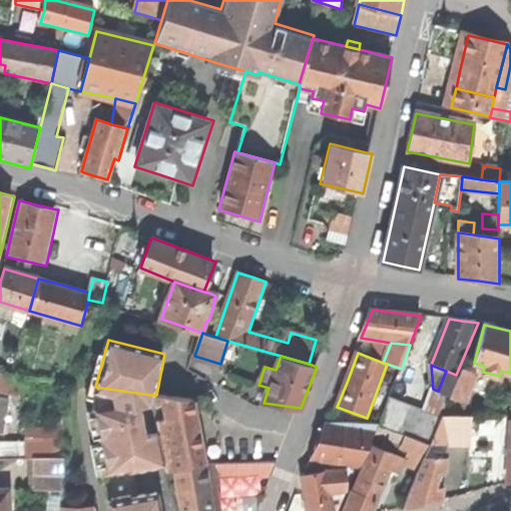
[(451,396),(450,398),(466,404),(478,375),(462,369),(459,376),(451,396)]
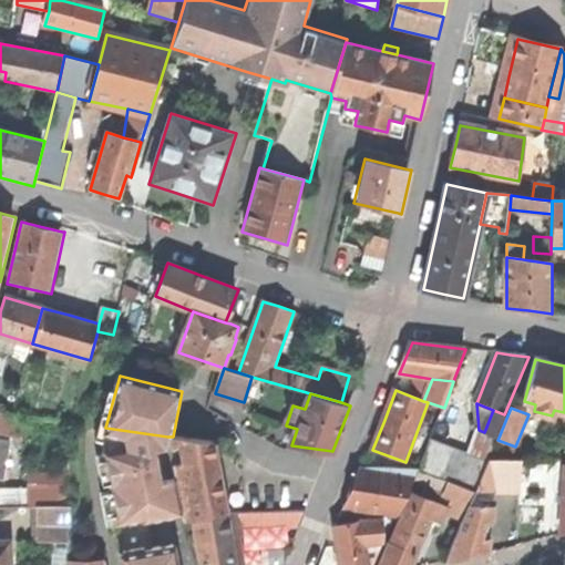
[(493,437),(499,438),(507,415),(504,414),(493,410),(484,432),(493,437)]
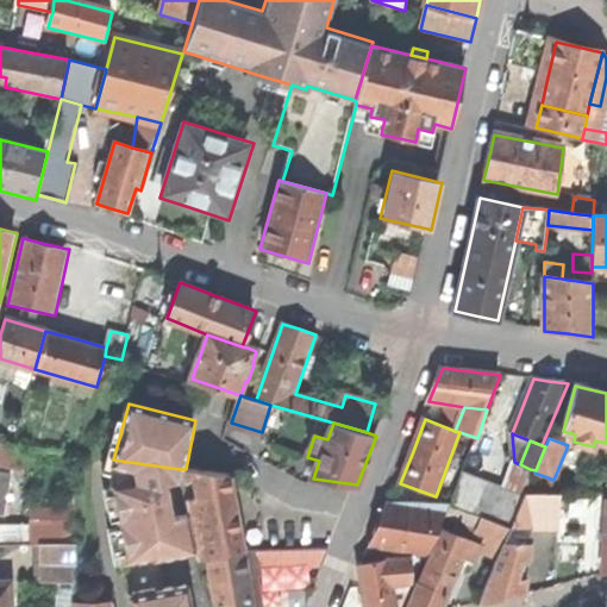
[(17,446),(0,443),(0,465),(13,469),(17,446)]
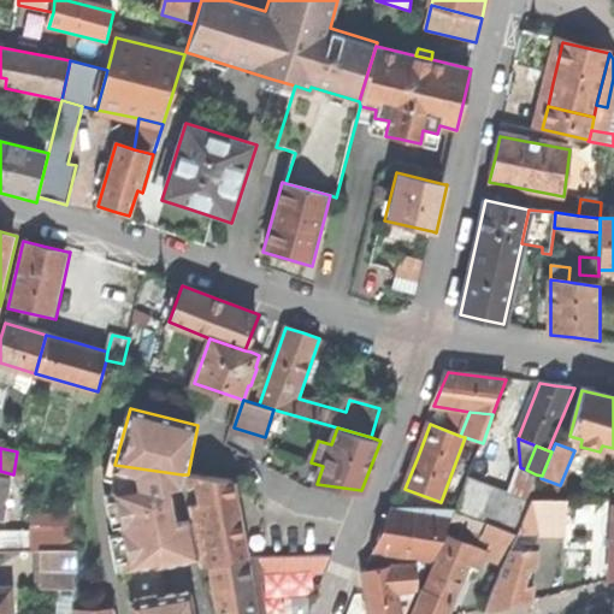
[(124,570),(129,568),(161,562),(199,556),(182,474),(114,465),(113,471),(119,472),(122,488),(112,490),(123,543),(119,543),(124,570)]
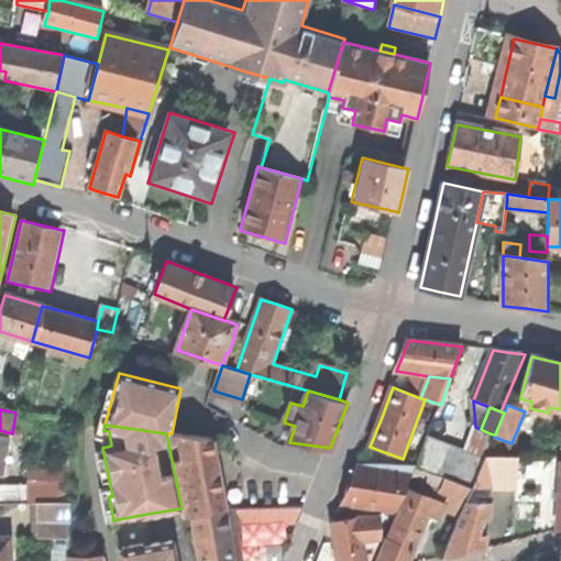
[(191,516),(226,507),(213,440),(172,433),(166,433),(182,508),(184,517),(191,516)]
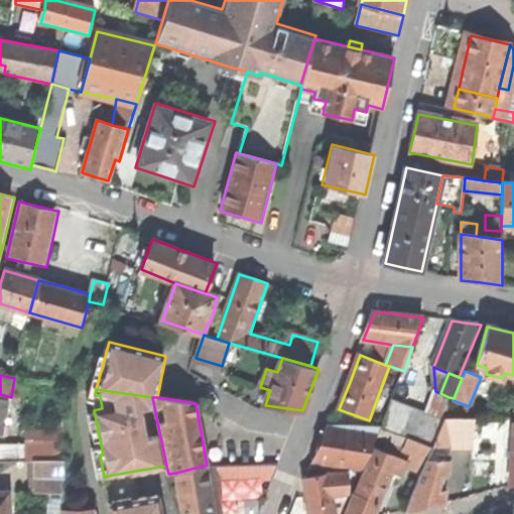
[(0,434),(3,435),(10,403),(0,400),(0,434)]
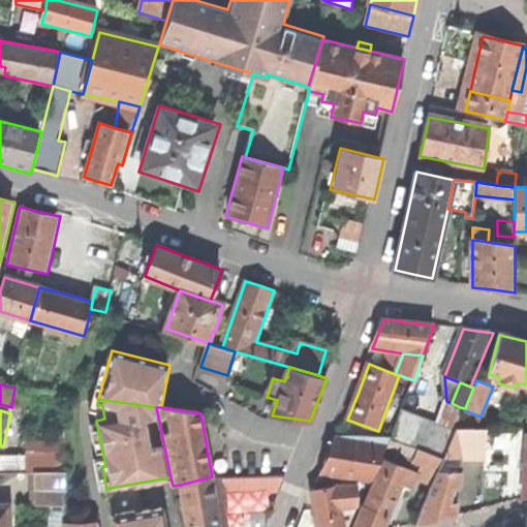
[(392,437),(391,439),(419,450),(433,455),(444,459),(456,432),(402,412),(392,437)]
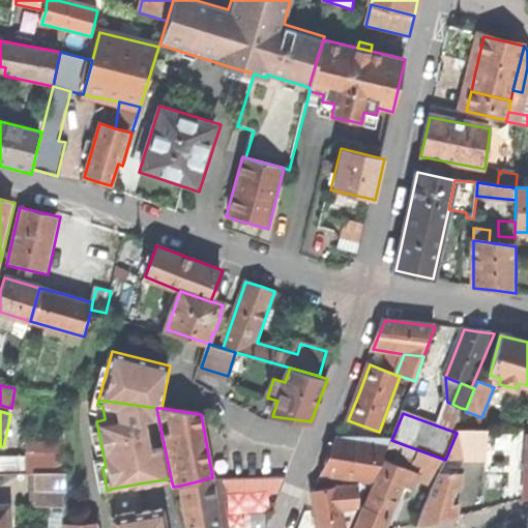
[(457,433),(445,460),(487,462),(488,431),(458,430),(457,433)]
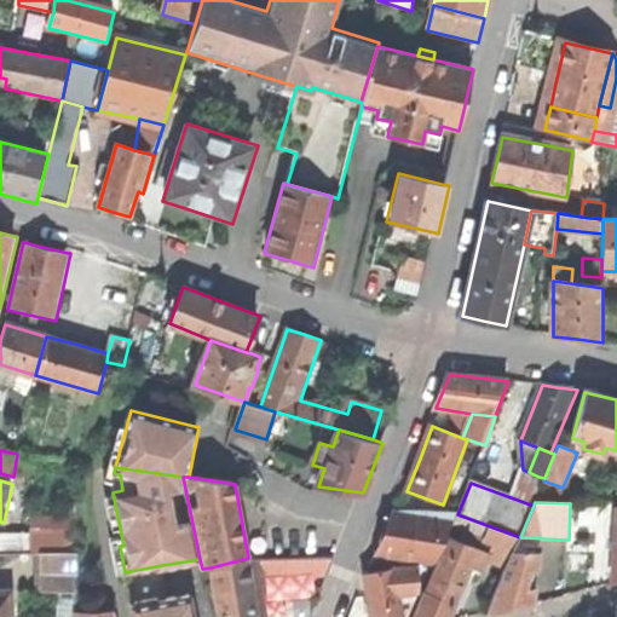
[(376,554),(437,564),(448,537),(453,526),(457,514),(459,512),(395,511),(387,529),(376,554)]
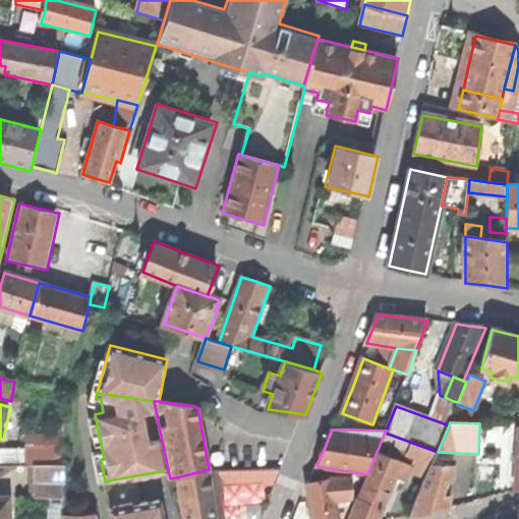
[(409,453),(412,443),(385,433),(381,443),(409,453)]
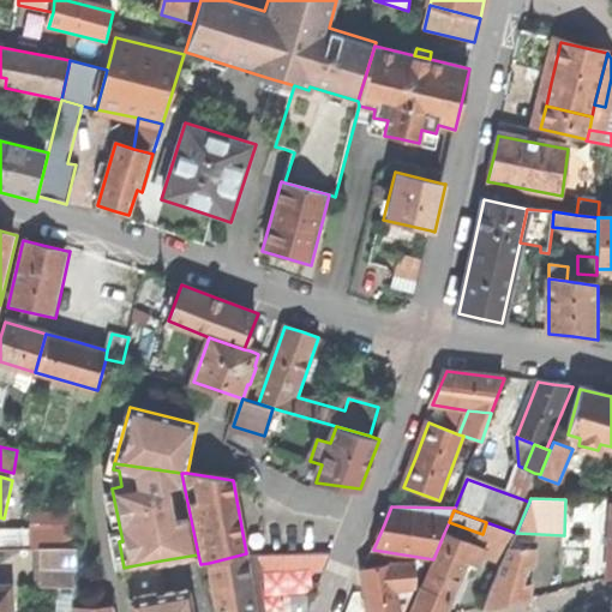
[(0,549),(40,549),(76,549),(76,514),(33,514),(33,528),(0,528),(0,549)]
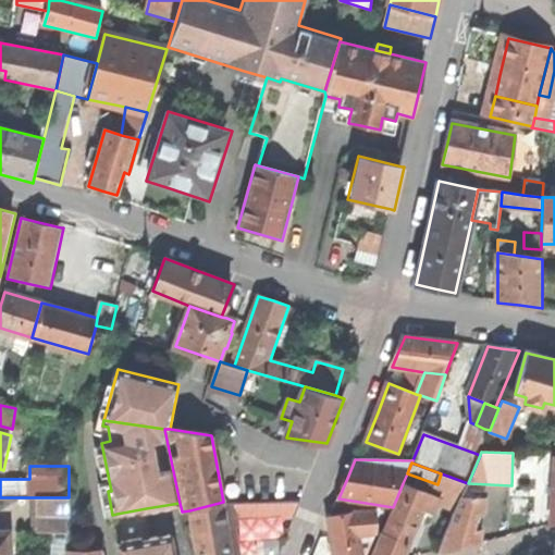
[(405,484),(429,495),(441,500),(440,504),(456,510),(461,497),(468,483),(456,479),(452,490),(438,484),(407,473),(403,483),(405,484)]
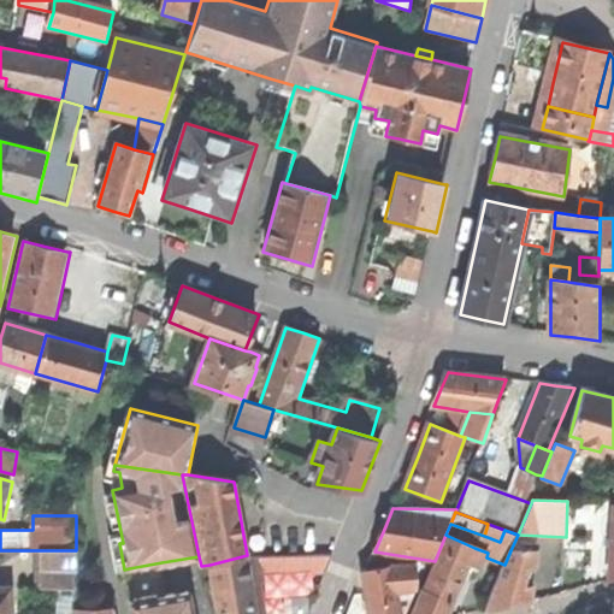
[(505,530),(488,524),(484,536),(500,542),(505,530)]
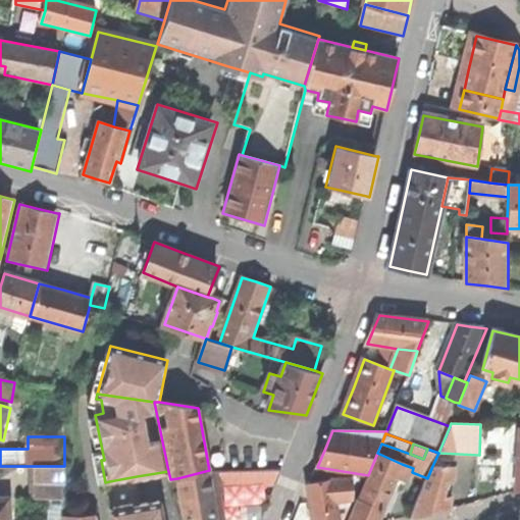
[(379,454),(351,519),(378,519),(397,478),(402,464),(379,454)]
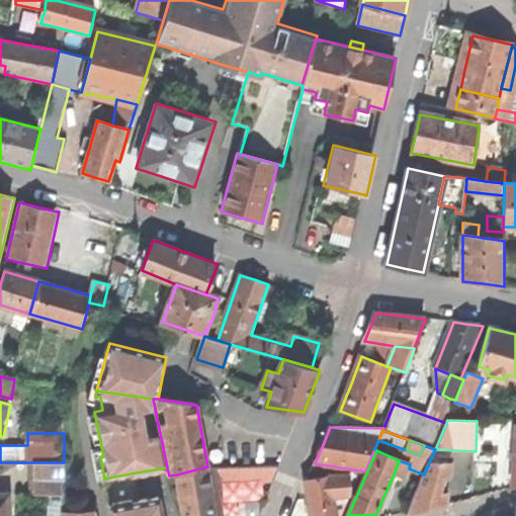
[(404,479),(409,468),(410,464),(399,460),(394,475),(404,479)]
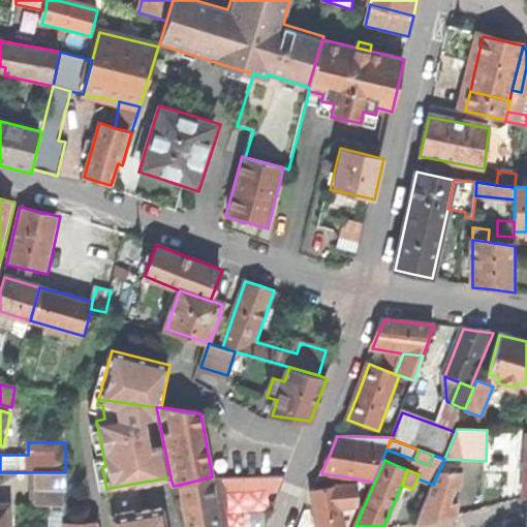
[(34,505),(64,505),(65,472),(34,472),(34,505)]
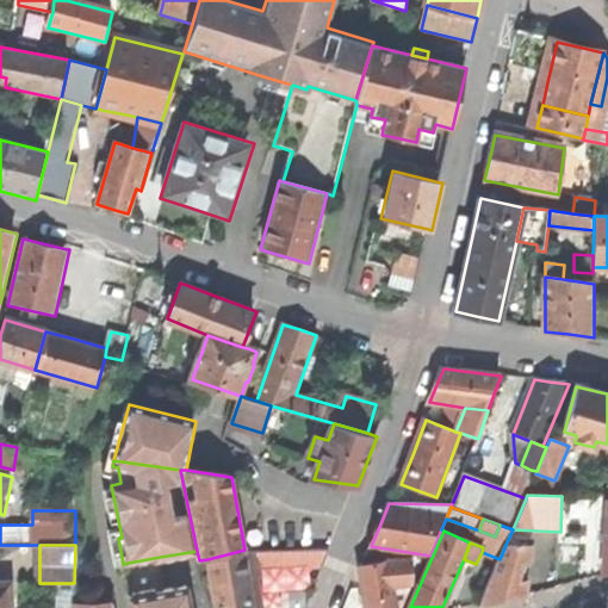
[(516,546),(506,545),(500,559),(481,606),(506,601),(526,597),(533,546),(516,546)]
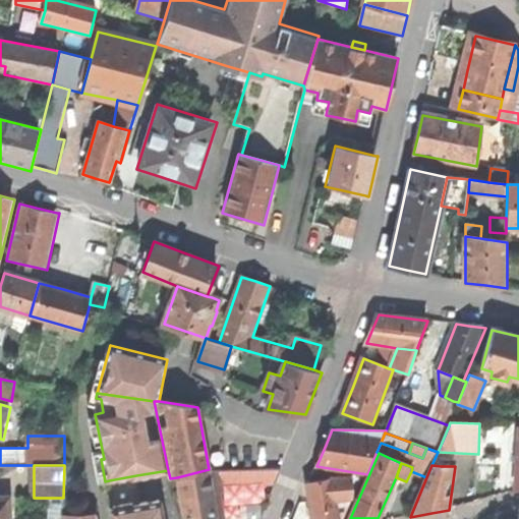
[(224,518),(219,492),(224,491),(223,483),(222,469),(209,469),(177,477),(184,518),(224,518)]
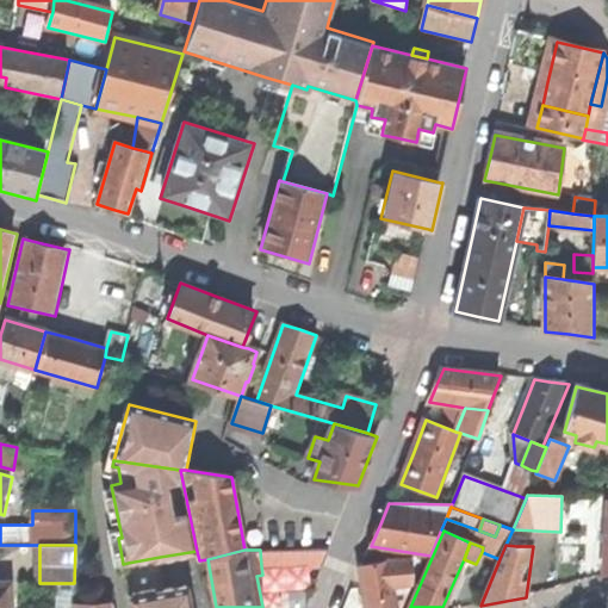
[(332,551),(260,550),(261,566),(324,568),(332,551)]
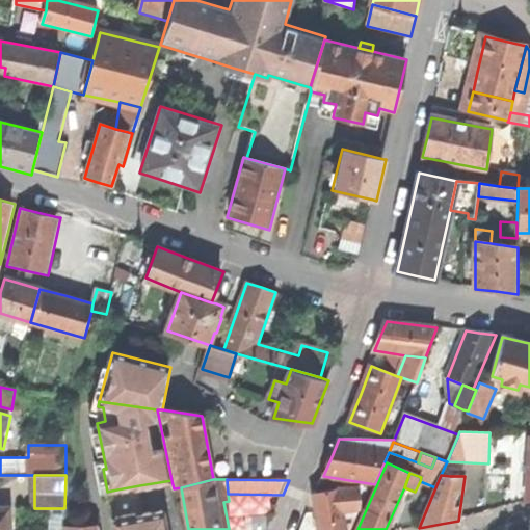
[(139,485),(111,491),(117,520),(144,514),(139,485)]
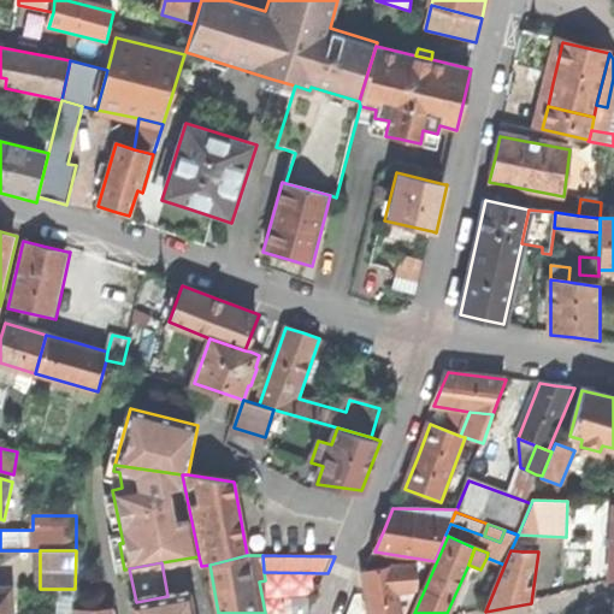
[(393,568),(396,594),(417,590),(418,565),(393,566),(393,568)]
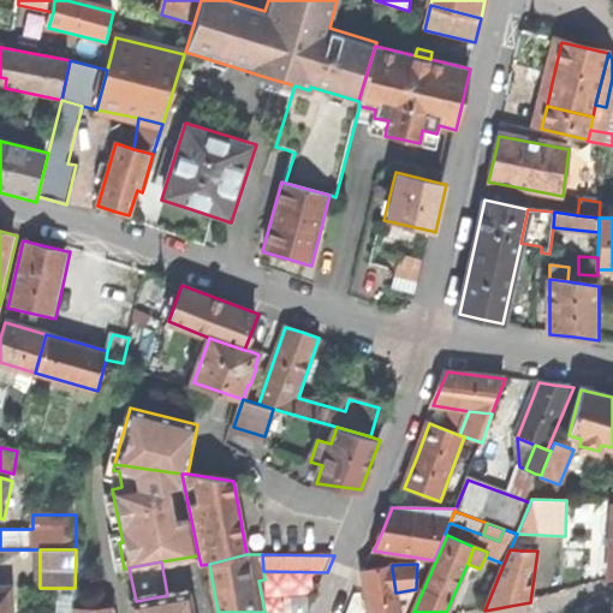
[(364,585),(369,612),(399,612),(396,593),(392,567),(364,571),(362,573),(364,585)]
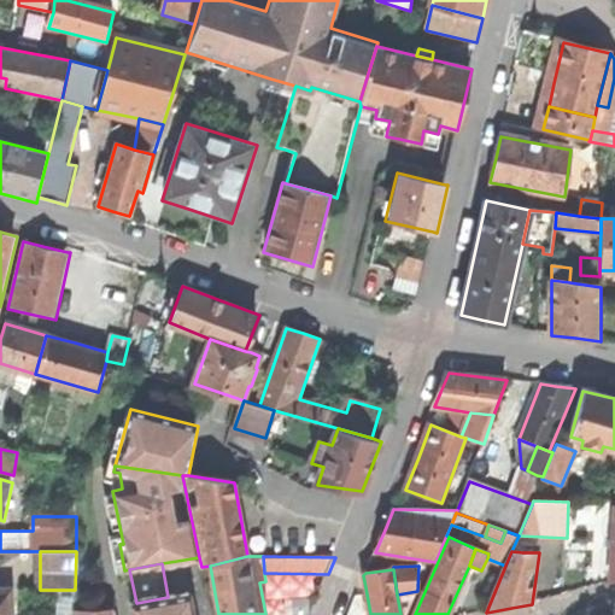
[(11,614),(11,591),(0,590),(0,614),(11,614)]
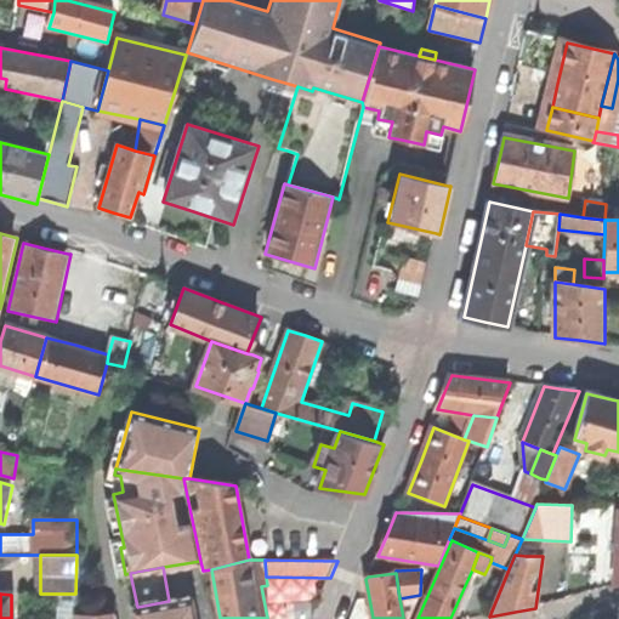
[(194,618),(191,597),(169,601),(137,607),(131,608),(134,618),(194,618)]
